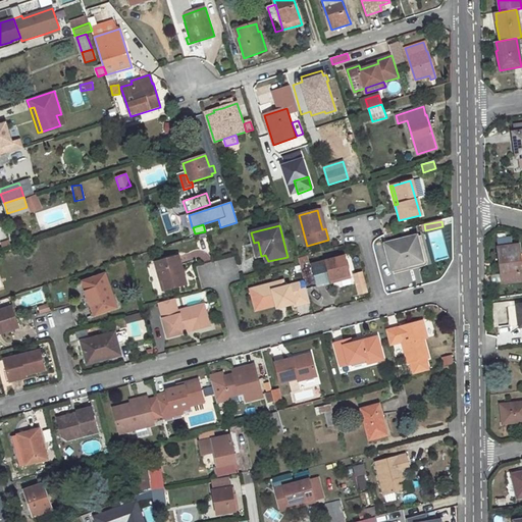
[(421,236),(416,237),(422,261),(410,265),(410,262),(392,267),(393,274),(424,266),(426,265),(427,263),(427,261),(421,236)]
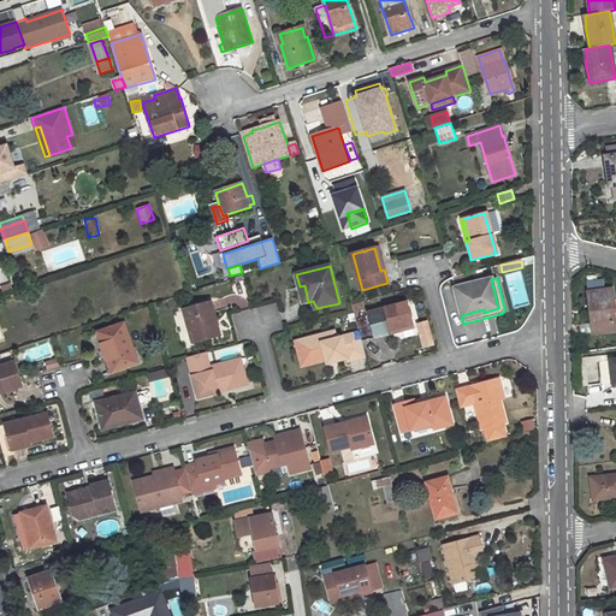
[(491,279),(455,289),(462,315),(484,309),(484,313),(498,308),(491,279)]
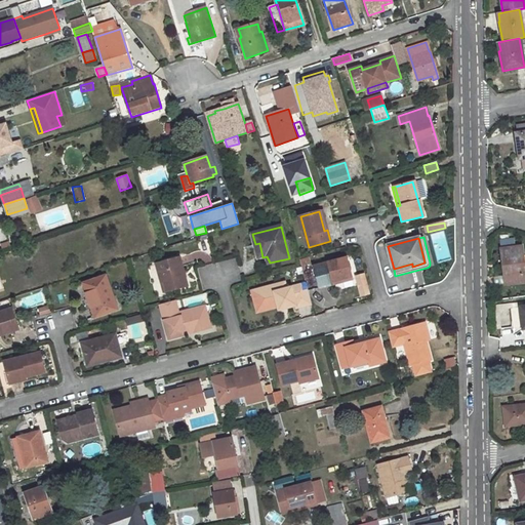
[(524,272),(522,246),(500,249),(503,276),(506,276),(507,284),(524,282),(524,272)]
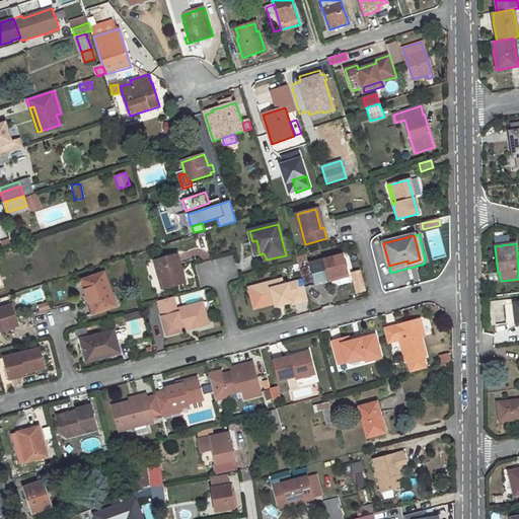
[(187,282),(178,254),(155,261),(160,279),(163,278),(166,287),(187,282)]
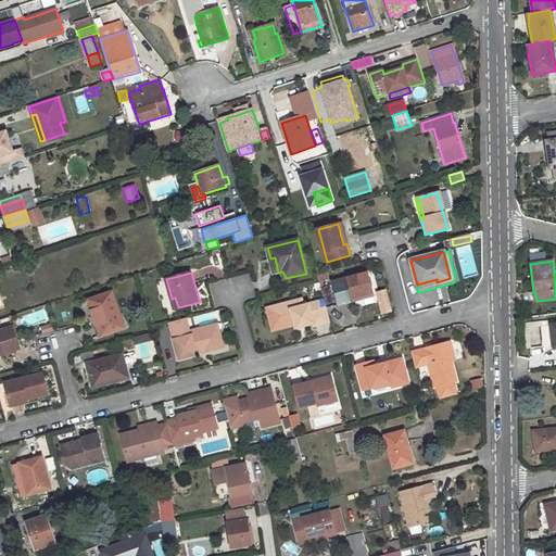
[(367,273),(331,282),(332,286),(337,301),(338,304),(354,300),(353,298),(373,292),(367,273)]
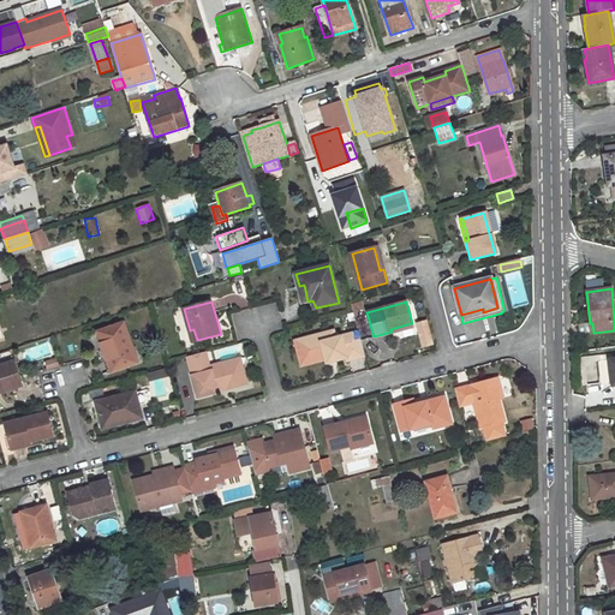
[(372,333),(368,316),(357,320),(359,330),(360,335),(372,333)]
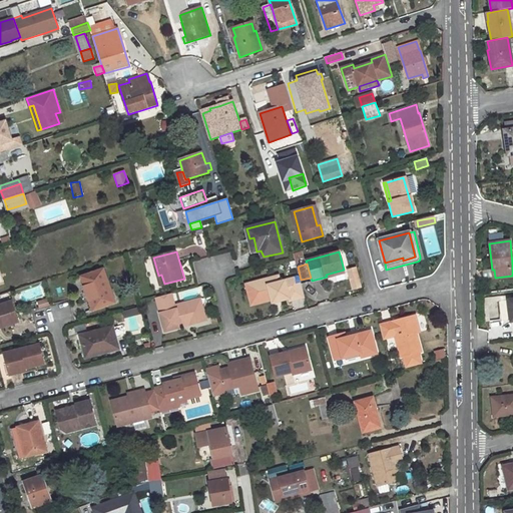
[(103,270),(82,278),(94,310),(115,303),(103,270)]
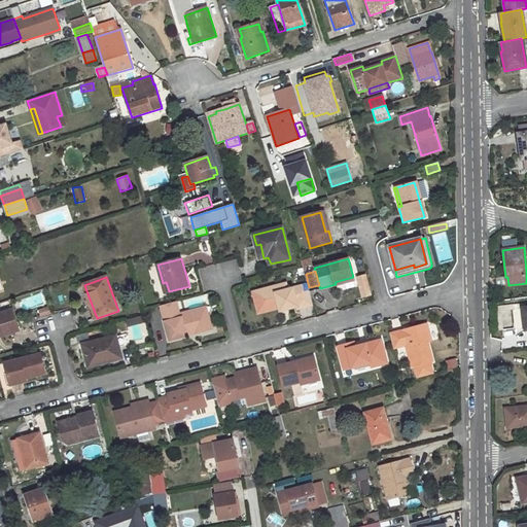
[(505,277),(497,278),(498,286),(508,285),(507,277),(505,277)]
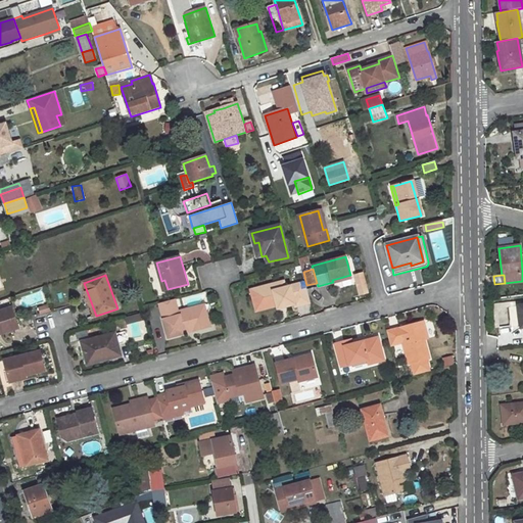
[(306,285),(305,281),(286,287),(284,281),(258,287),(264,306),(277,302),(277,304),(285,302),(286,304),(294,302),(296,305),(312,301),(306,285)]
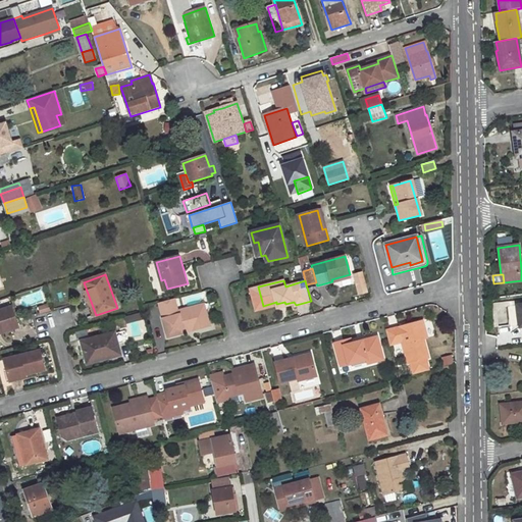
[(263,306),(258,286),(251,289),(256,310),(276,305),(276,304),(276,302),(263,306)]
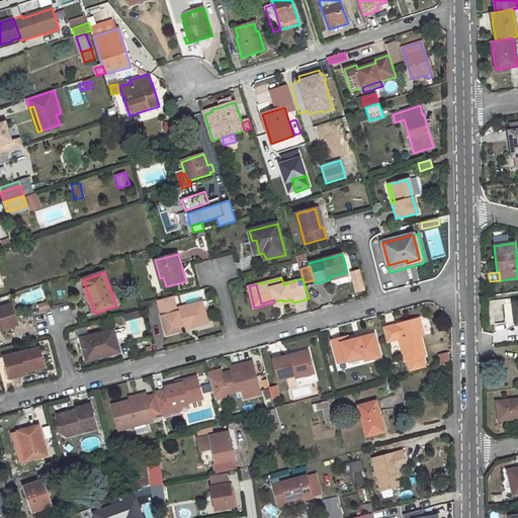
[(173,295),(158,300),(167,335),(184,330),(183,327),(208,321),(202,301),(177,309),(173,295)]
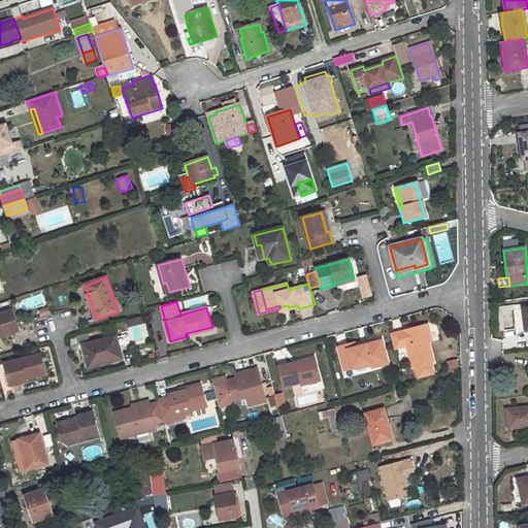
[(51,306),(38,309),(40,317),(53,314),(51,306)]
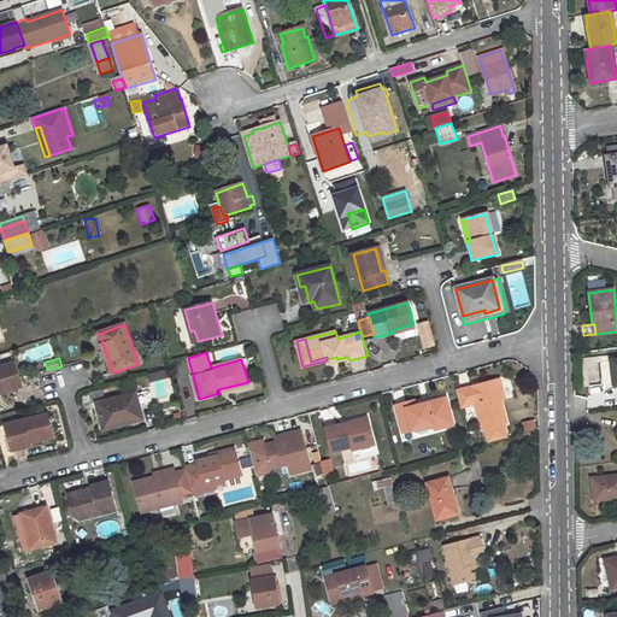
[(603,385),(611,383),(607,360),(599,363),(603,385)]
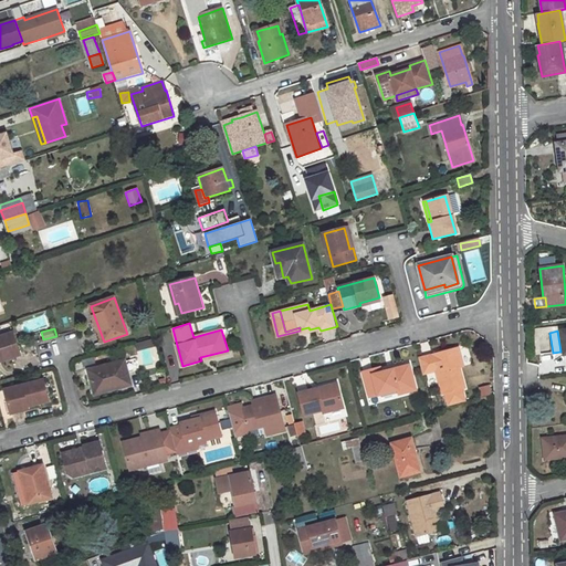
[(0,362),(20,355),(13,333),(0,337),(0,362)]
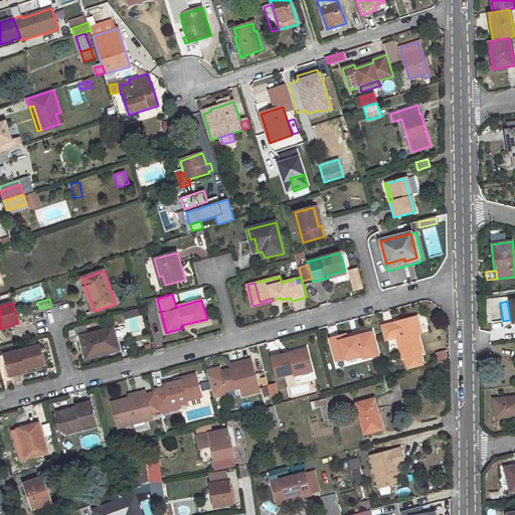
[(141,309),(125,312),(131,337),(147,333),(141,309)]
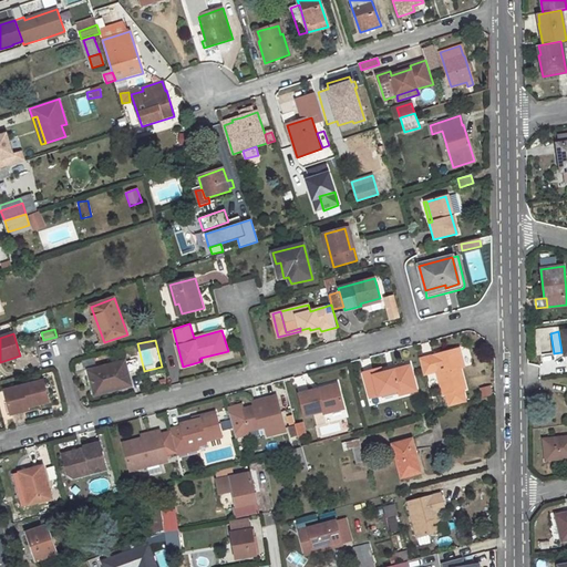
[(461,367),(459,358),(462,357),(460,348),(420,359),(424,373),(437,370),(444,393),(447,393),(451,406),(467,402),(463,389),(466,388),(461,367)]
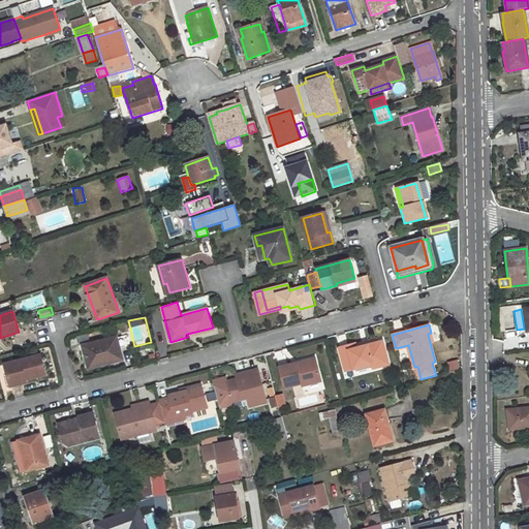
[(117,337),(84,346),(86,355),(89,354),(92,368),(122,360),(117,337)]
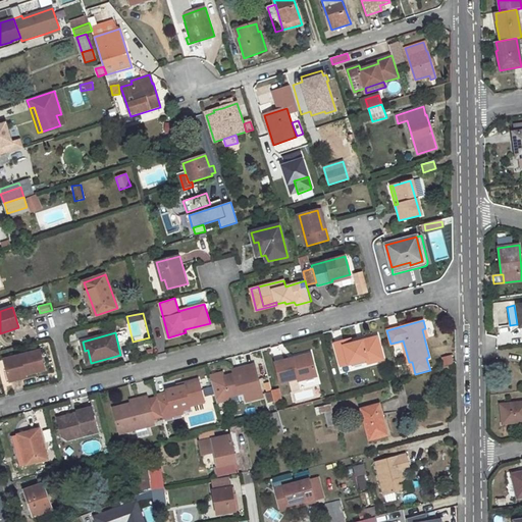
[(344,340),(334,343),(341,366),(366,359),(367,363),(384,358),(379,340),(364,344),(363,340),(351,344),(346,345),(344,340)]
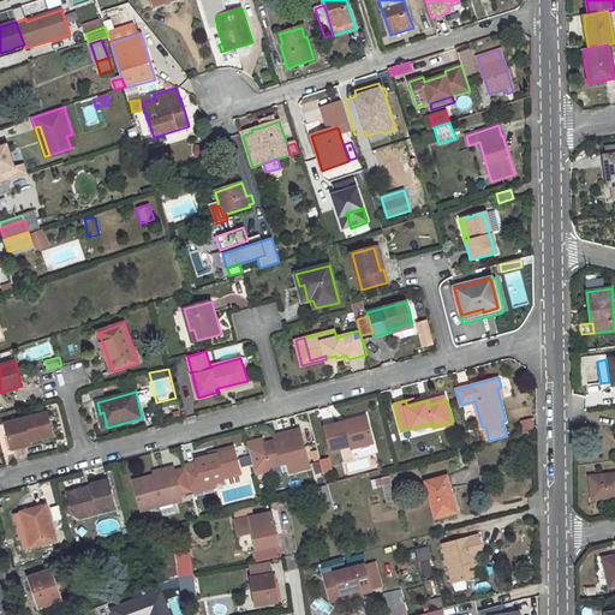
[(47,413),(5,424),(10,445),(29,440),(30,442),(53,436),(47,413)]
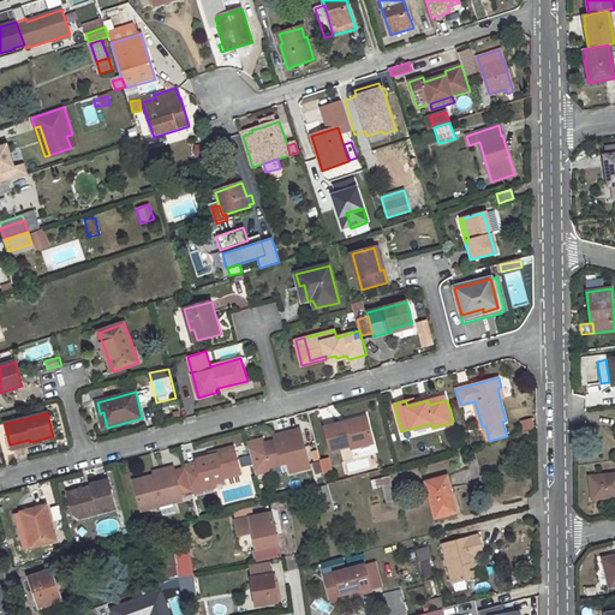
[(530,419),(520,421),(521,434),(531,433),(530,419)]
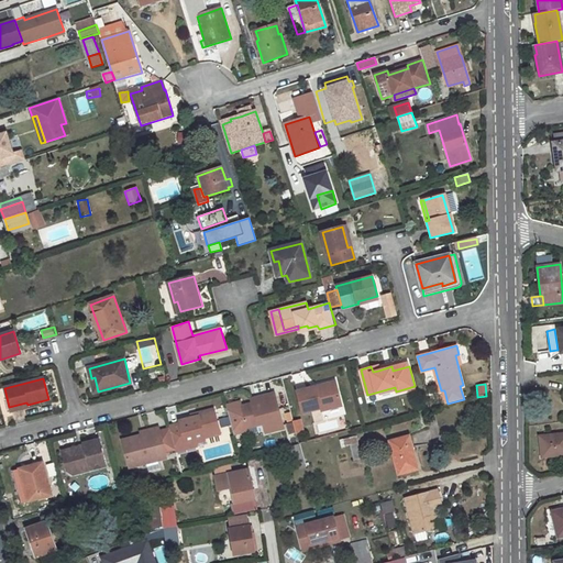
[(335,385),(318,389),(323,410),(341,405),(335,385)]
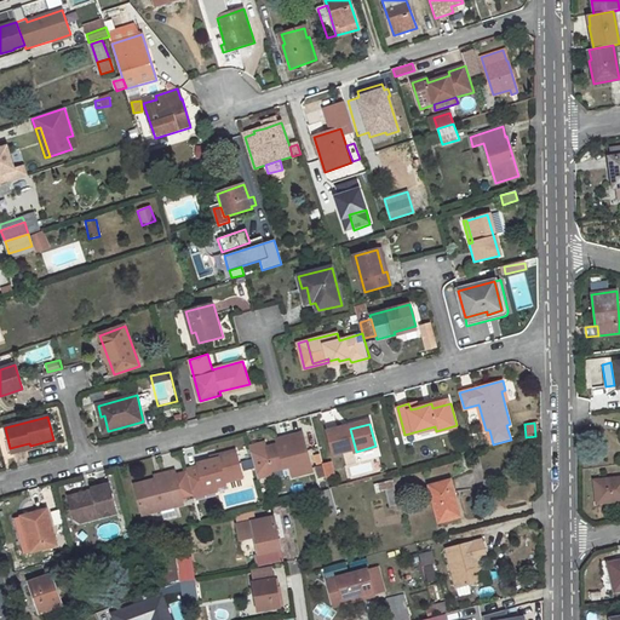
[(348,425),(326,431),(333,454),(354,449),(354,452),(356,452),(350,429),(349,430),(348,425)]
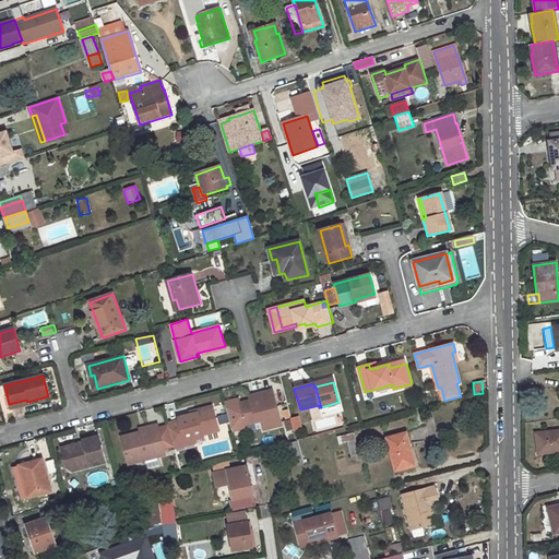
[(249,401),(238,404),(244,425),(261,420),(263,430),(281,425),(272,390),(258,394),(259,399),(249,401)]
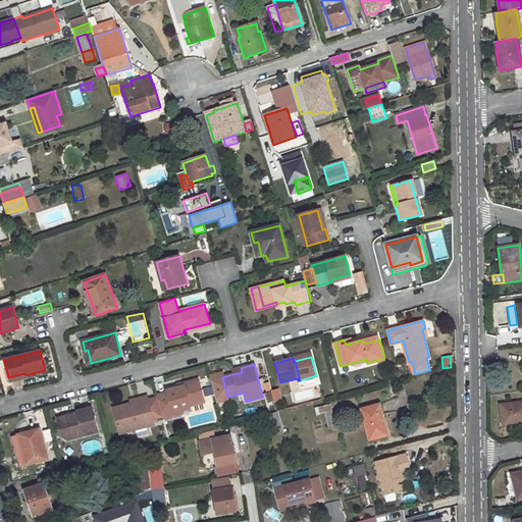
[(5,378),(7,383),(25,378),(25,375),(24,373),(8,377),(5,378)]
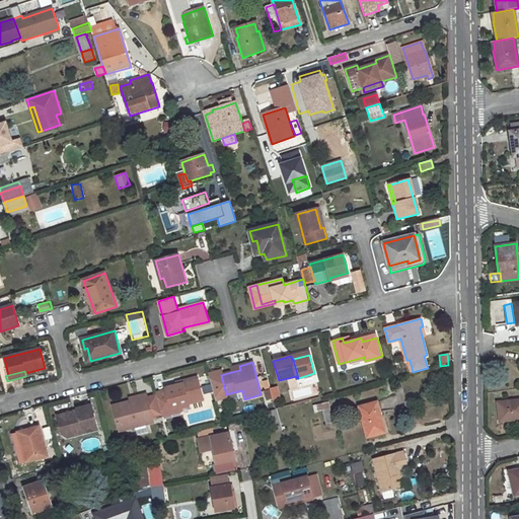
[(157,394),(162,413),(172,410),(171,406),(179,404),(179,408),(189,405),(188,403),(203,399),(197,377),(181,381),(182,384),(177,385),(165,388),(166,390),(157,393),(157,394)]
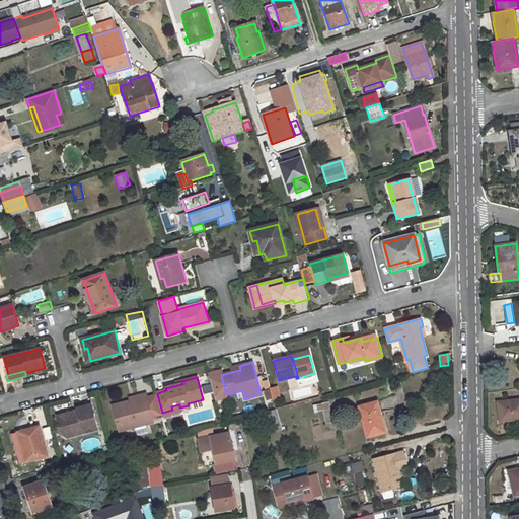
[(267,400),(281,397),(278,386),(265,390),(267,400)]
